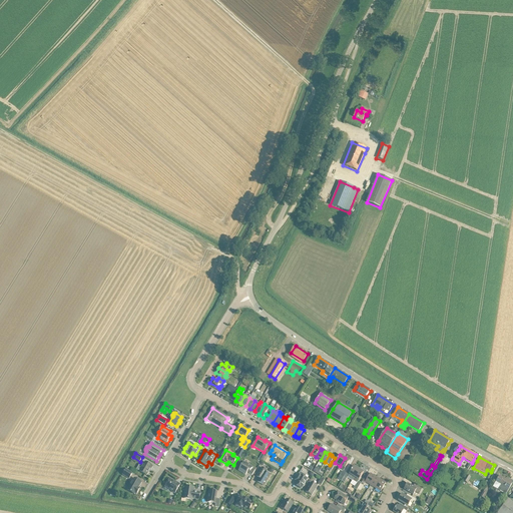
[(341,481),(343,479),(346,473),(343,471),(345,469),(350,461),(345,458),(340,466),(338,469),(343,472),(339,477),(340,478),(339,480),(341,481)]
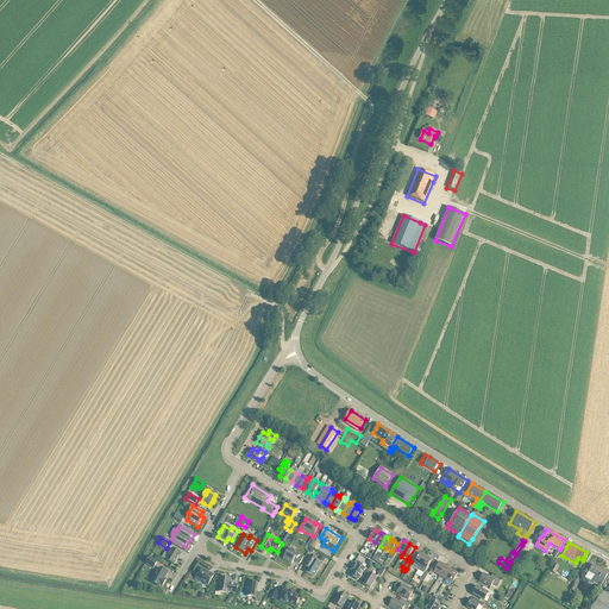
[(520,570),(521,566),(531,551),(522,546),(512,564),(520,570)]
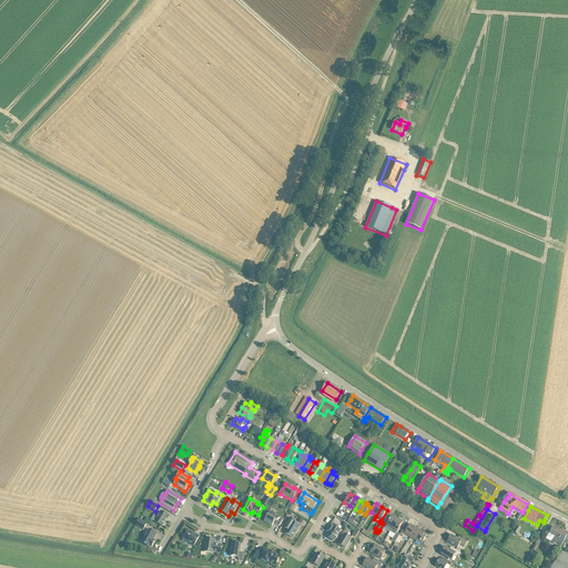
[(155,513),(151,520),(154,523),(158,524),(162,527),(166,520),(168,520),(169,517),(164,514),(161,511),(159,515),(155,513)]
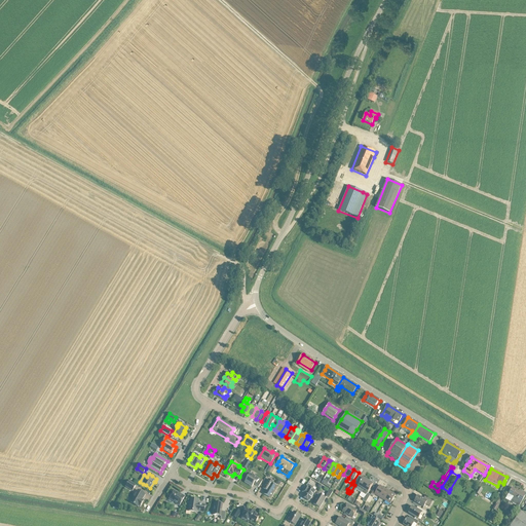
[(259,487),(262,482),(259,480),(250,474),(245,483),(252,487),(254,484),(256,484),(255,485),(259,487)]
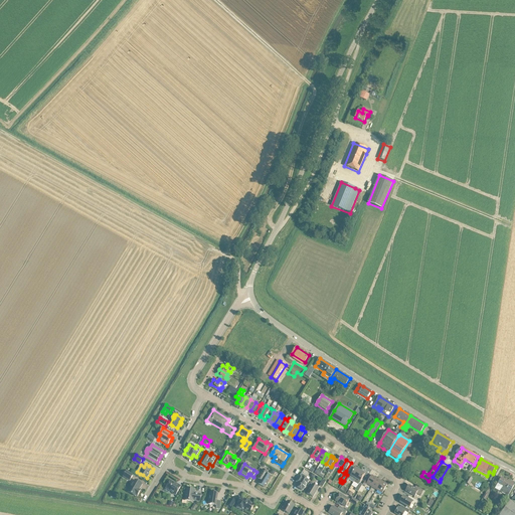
[(355,469),(350,477),(347,475),(342,483),(345,485),(348,480),(353,483),(353,482),(360,472),(355,469)]
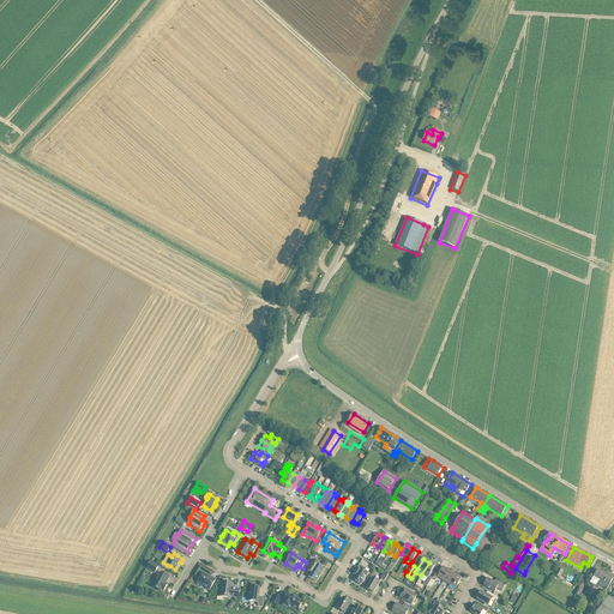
[(317,583),(324,570),(319,566),(320,564),(313,560),(306,571),(309,573),(307,577),(317,583)]
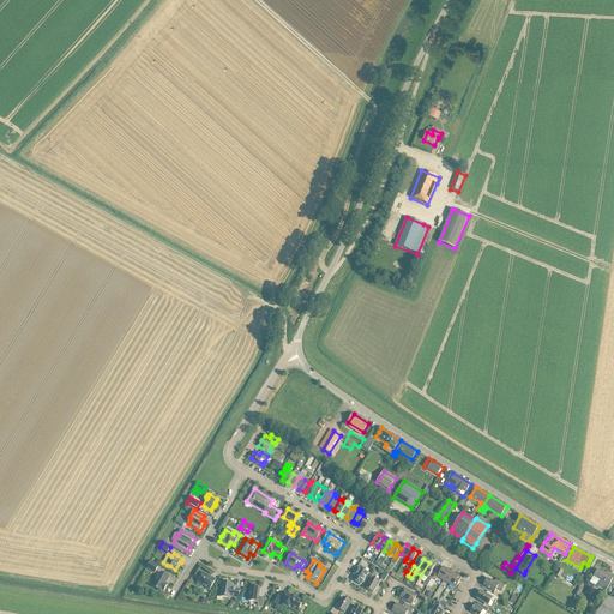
[(155,573),(158,567),(150,563),(146,569),(155,573)]
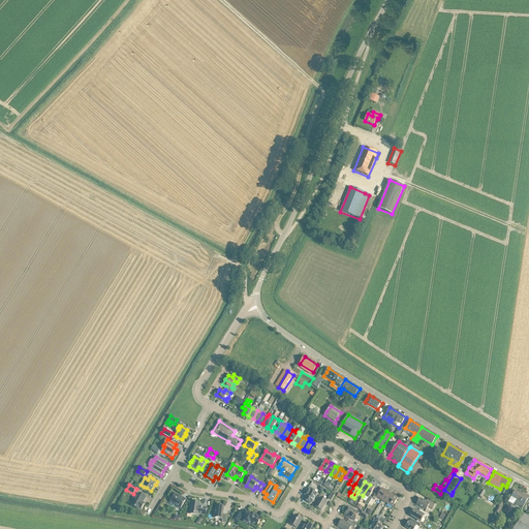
[(368,505),(372,498),(369,496),(375,488),(370,485),(363,495),(368,498),(365,504),(368,505)]
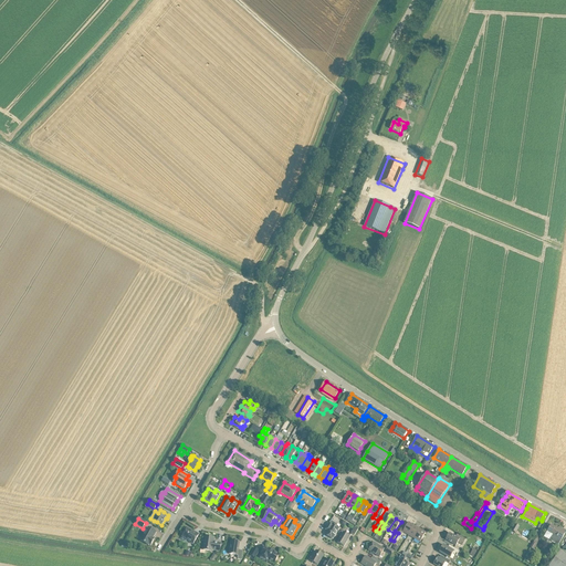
[(329,523),(325,530),(326,531),(328,532),(326,536),(328,537),(329,538),(331,540),(332,540),(333,540),(335,535),(339,528),(336,526),(337,525),(336,524),(331,521),(329,523)]
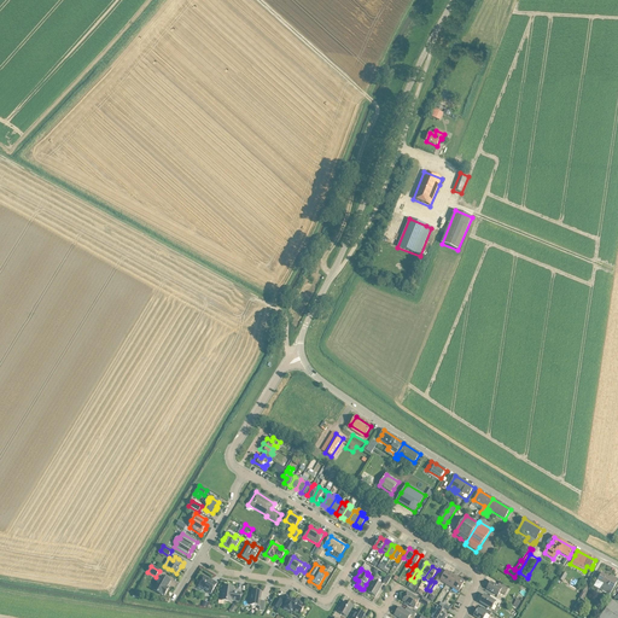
[(445,584),(452,575),(445,571),(439,581),(445,584)]
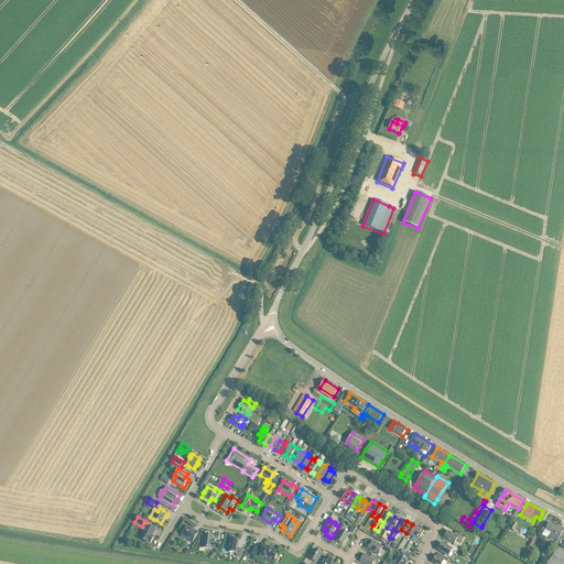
[(525,523),(522,530),(529,533),(532,527),(525,523)]
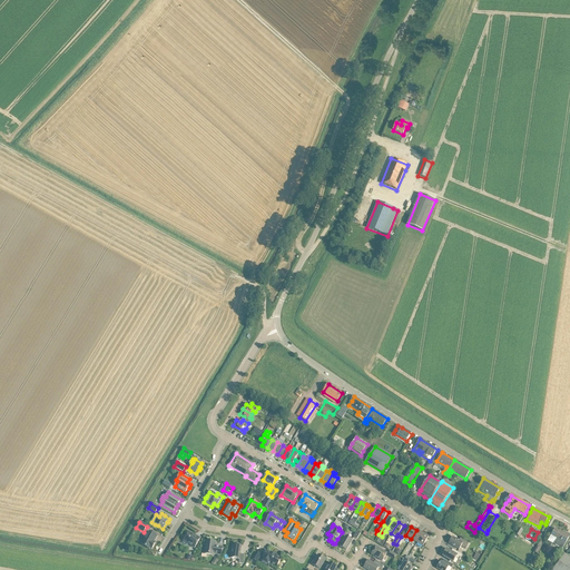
[(562,550),(567,542),(569,537),(554,529),(548,541),(562,550)]
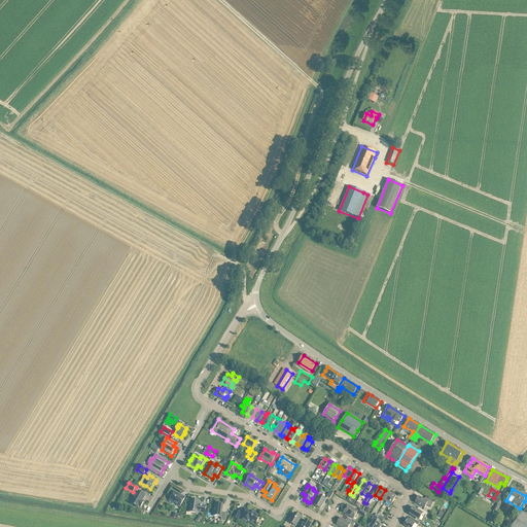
[(386,502),(391,493),(385,490),(380,498),(386,502)]
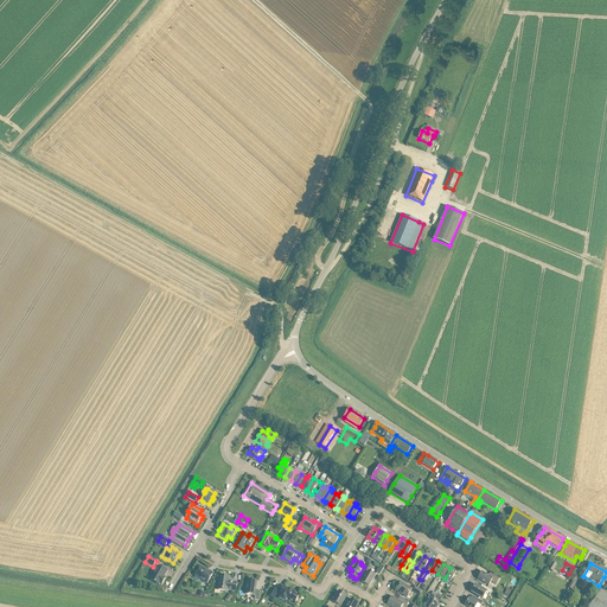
[(161,585),(164,581),(166,579),(164,577),(167,572),(159,566),(151,580),(159,586),(160,585),(161,585)]
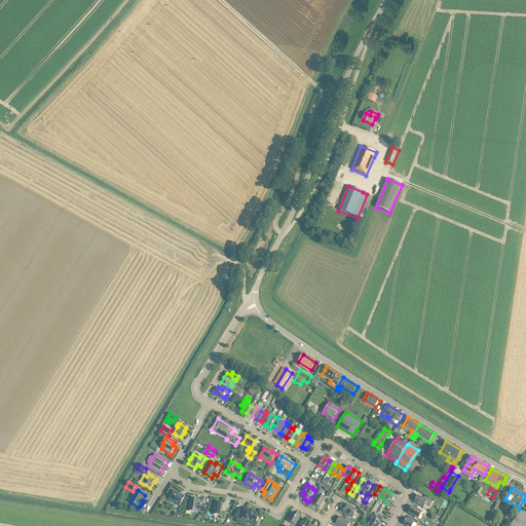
[(170,499),(168,501),(173,504),(175,501),(177,503),(176,504),(179,506),(185,497),(182,495),(181,496),(174,492),(173,494),(172,494),(171,495),(171,496),(170,498),(170,499)]
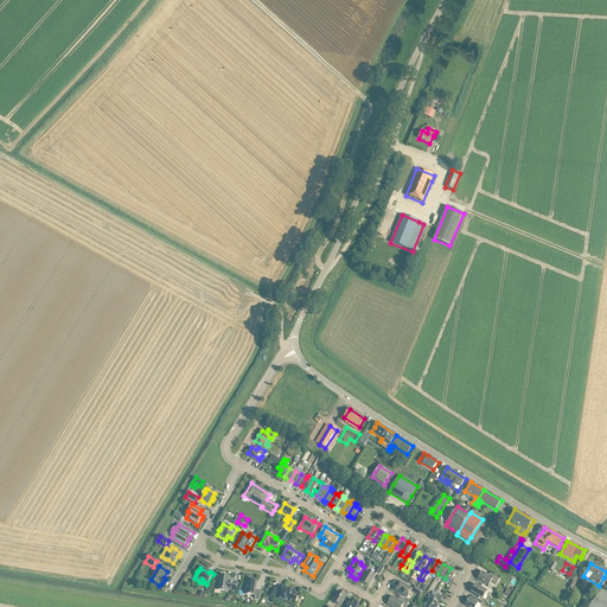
[(451,582),(457,572),(451,568),(445,579),(451,582)]
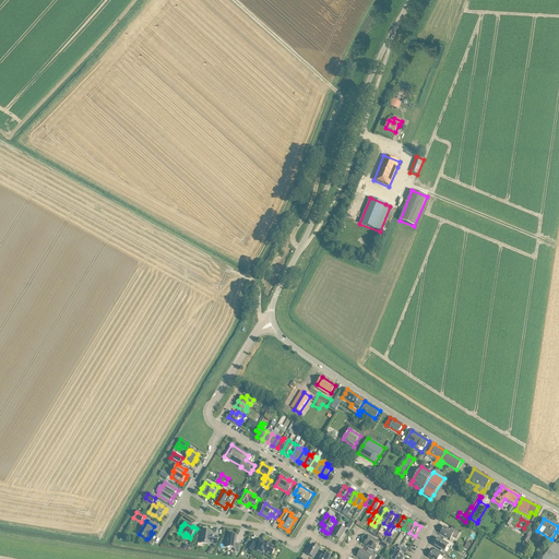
[(343,528),(339,526),(333,536),(340,540),(346,528),(344,527),(343,528)]
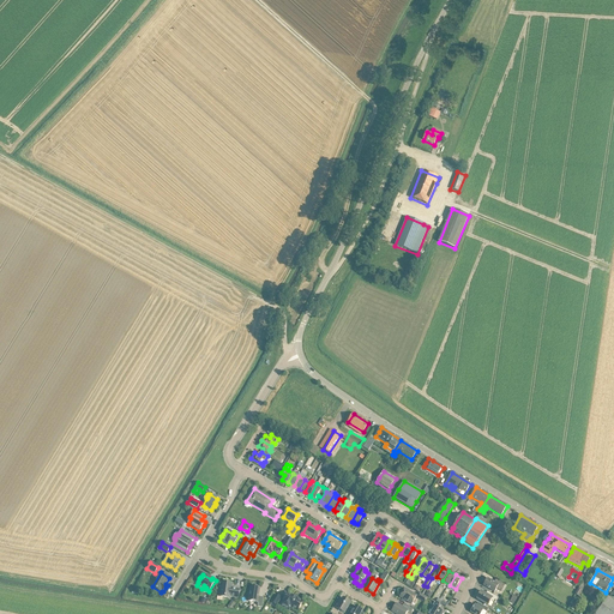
[(494,583),(487,579),(483,585),(494,593),(497,589),(501,591),(505,585),(495,581),(494,583)]
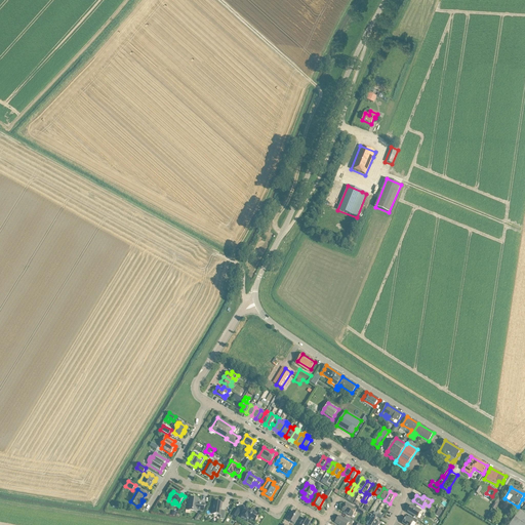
[(204,512),(205,505),(199,502),(199,499),(190,498),(188,511),(197,513),(197,512),(204,512)]
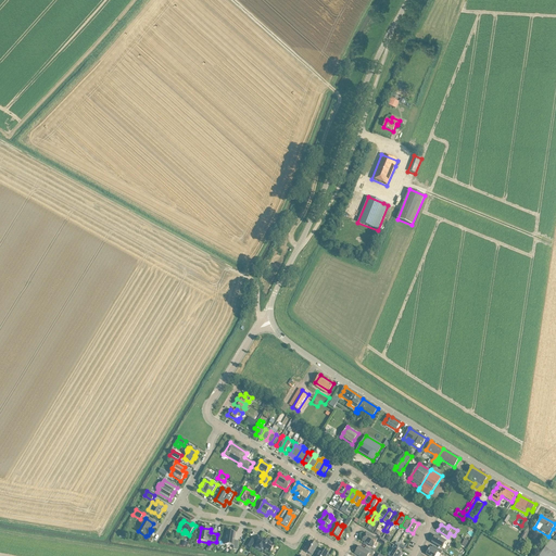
[(238,551),(239,542),(235,541),(236,533),(227,531),(225,545),(234,546),(234,550),(238,551)]
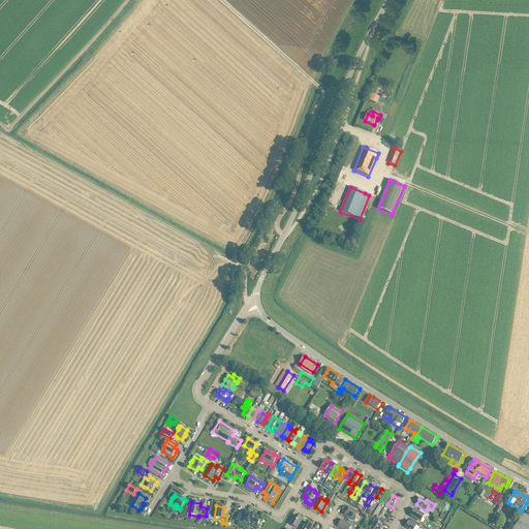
[(348,507),(344,515),(346,516),(345,518),(348,520),(349,518),(354,521),(359,514),(353,510),(348,507)]
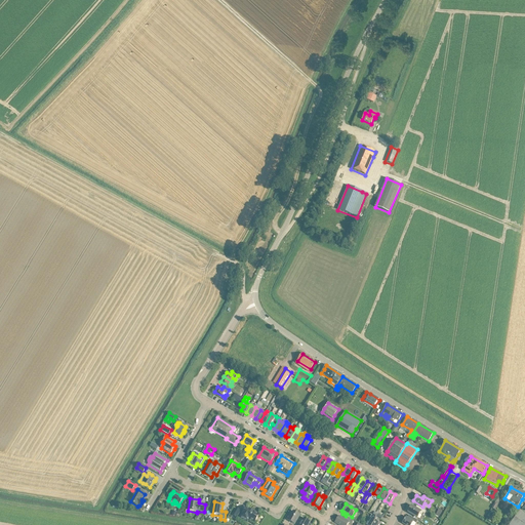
[(411,507),(408,513),(417,518),(419,514),(422,516),(426,512),(421,509),(417,507),(416,510),(415,509),(411,507)]
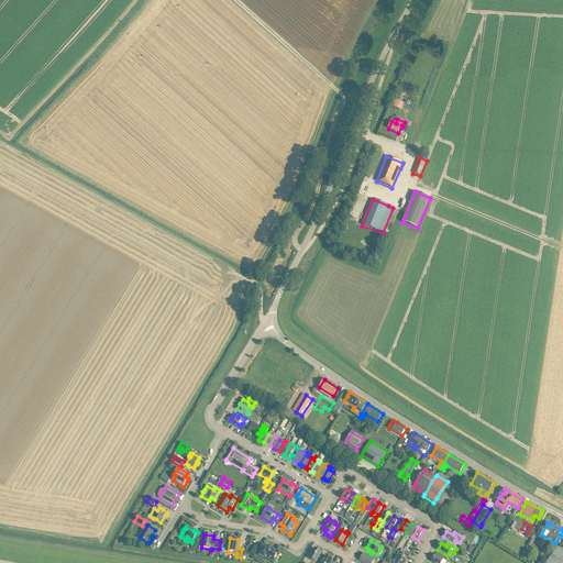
[(277,553),(264,545),(261,551),(257,549),(253,547),(250,552),(253,555),(255,552),(257,554),(257,555),(265,560),(267,556),(273,561),(277,553)]
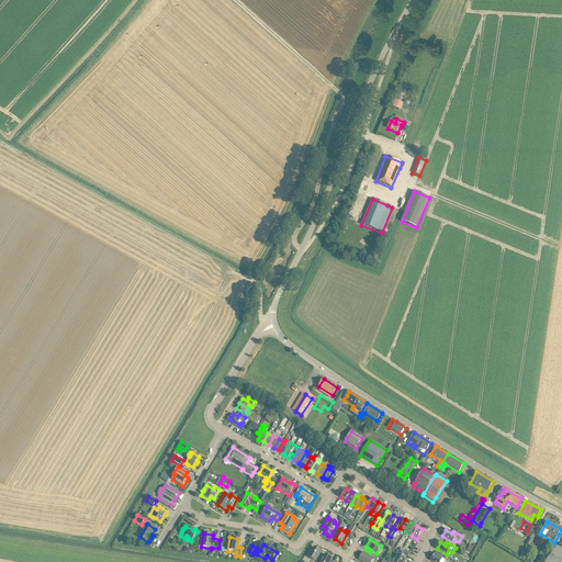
[(561,561),(561,550),(557,547),(546,561),(561,561)]
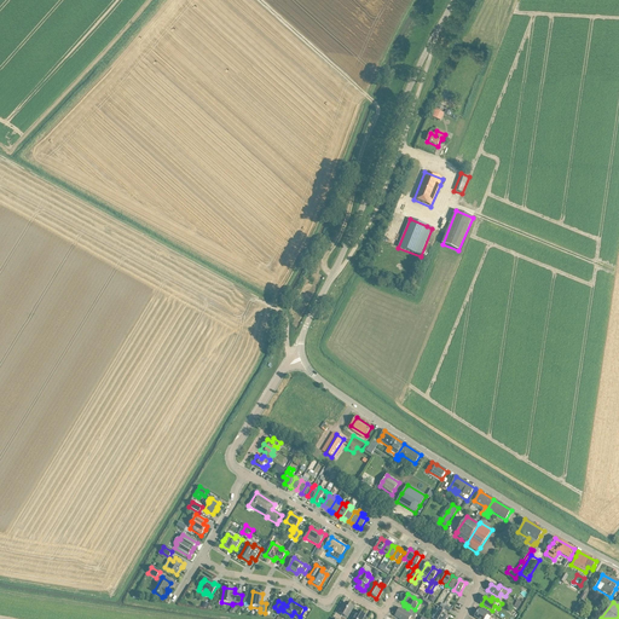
[(347,618),(351,613),(353,608),(346,603),(340,614),(347,618)]
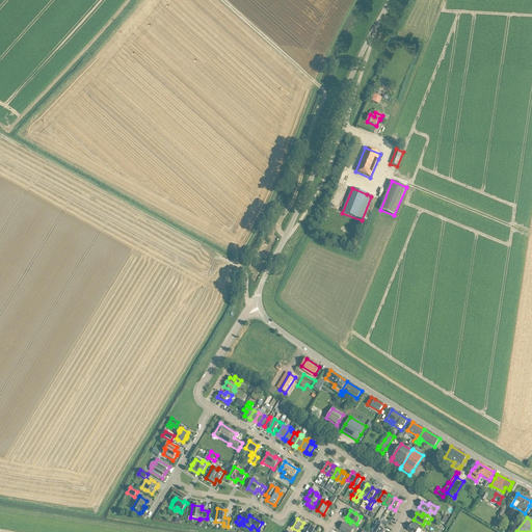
[(384,531),(386,531),(382,530),(384,527),(380,524),(377,522),(373,529),(375,529),(373,531),(384,531)]
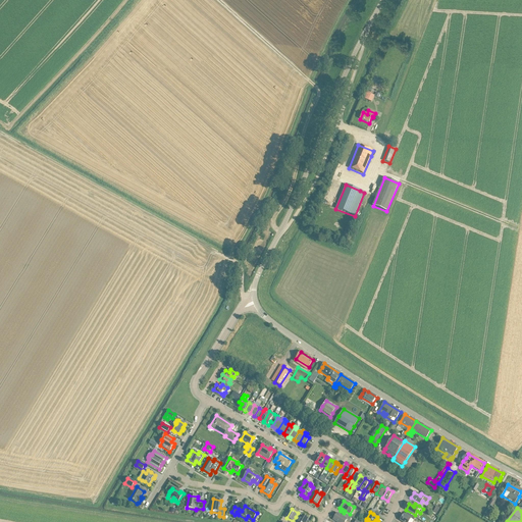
[(342,516),(336,513),(333,520),(335,521),(345,521),(347,521),(348,521),(349,521),(352,518),(344,513),(342,516)]
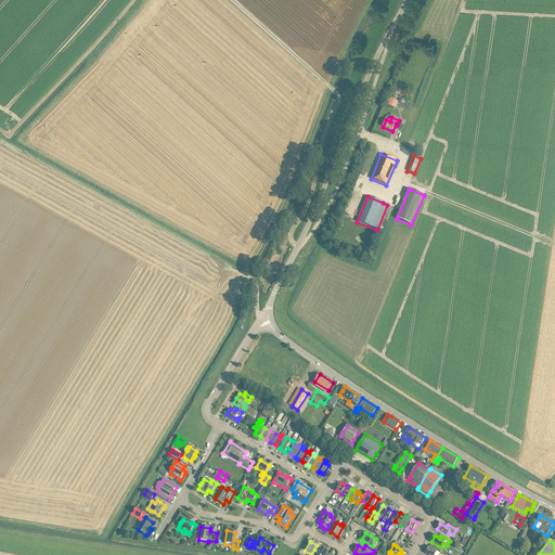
[(429,547),(425,554),(427,554),(438,554),(441,551),(437,547),(433,545),(430,547),(429,547)]
